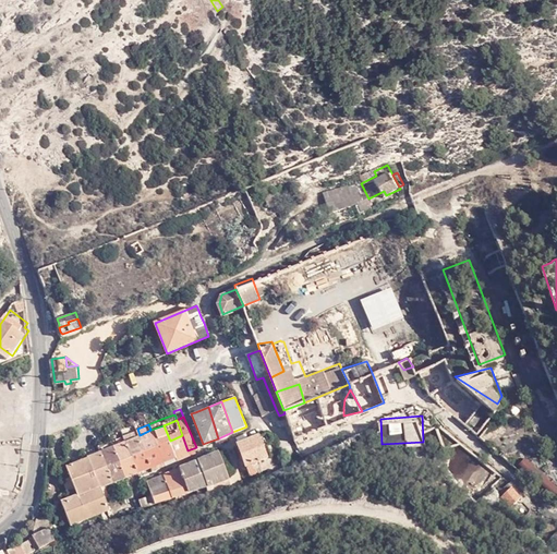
[(170,441),(164,425),(150,430),(157,445),(170,441)]
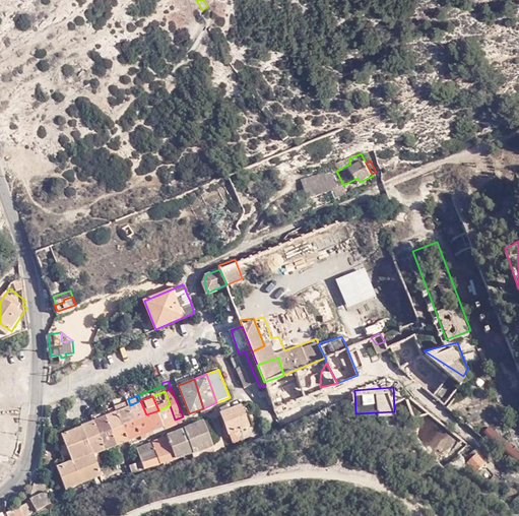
[(128,399),(116,404),(119,410),(130,405),(128,399)]
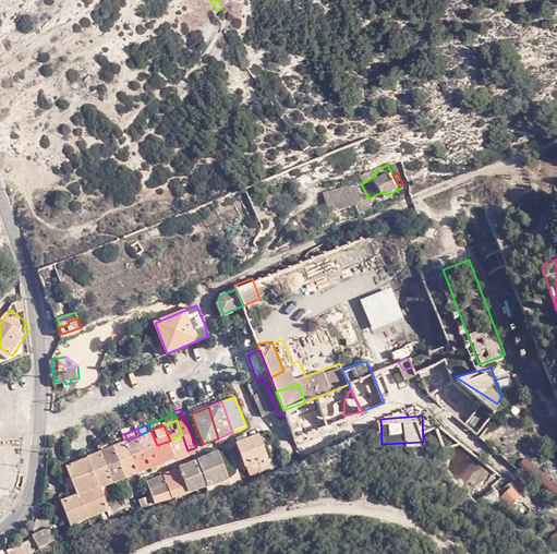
[(157,445),(150,430),(140,435),(146,450),(157,445)]
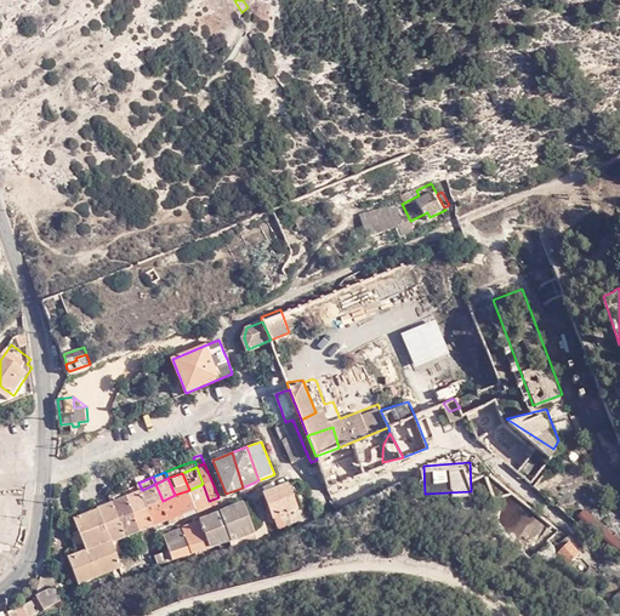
[(301,520),(310,517),(296,482),(288,485),(295,508),(300,520),(301,520)]
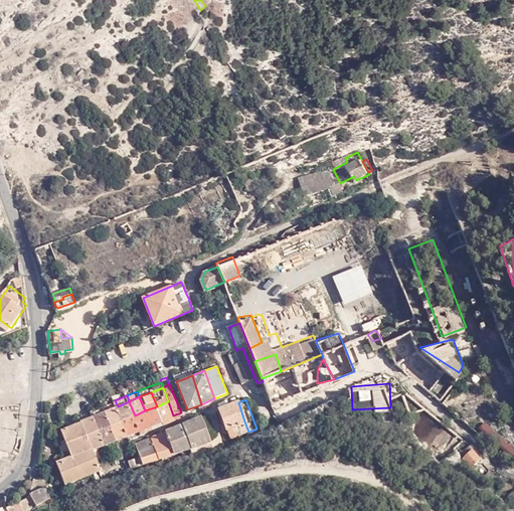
[(135,415),(129,401),(118,406),(123,419),(135,415)]
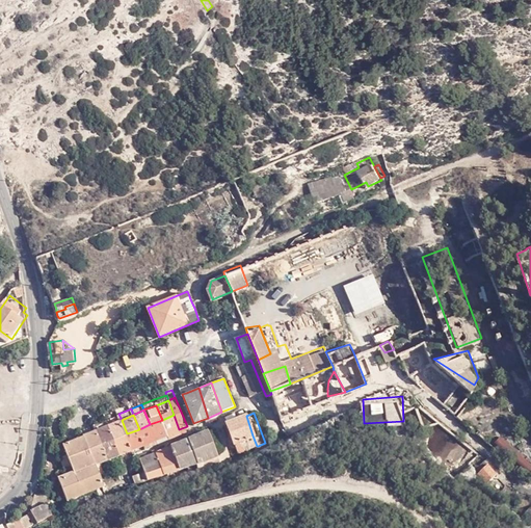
[(168,434),(179,429),(174,415),(162,420),(168,434)]
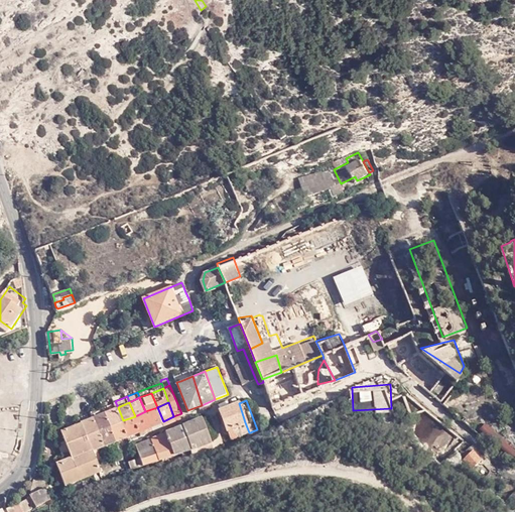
[(245,422),(239,403),(232,405),(219,410),(226,429),(236,425),(245,422)]
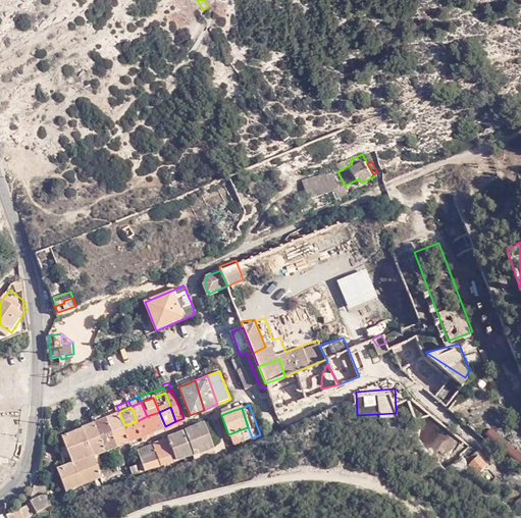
[(105,411),(92,416),(94,422),(107,416),(105,411)]
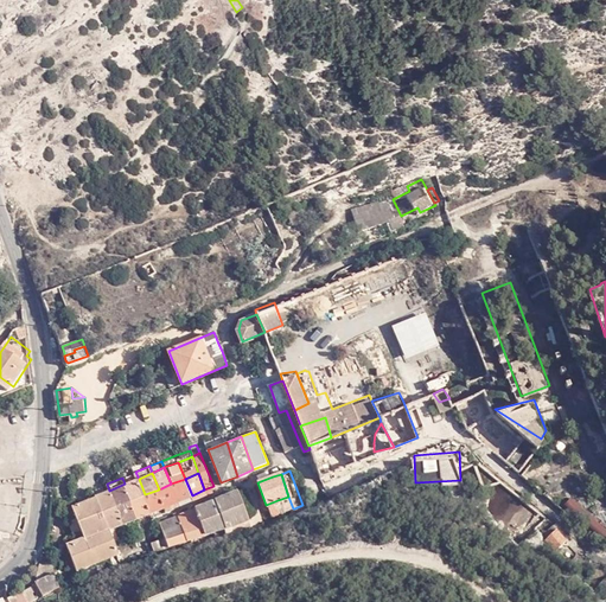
[(145,494),(139,479),(125,484),(131,501),(145,494)]
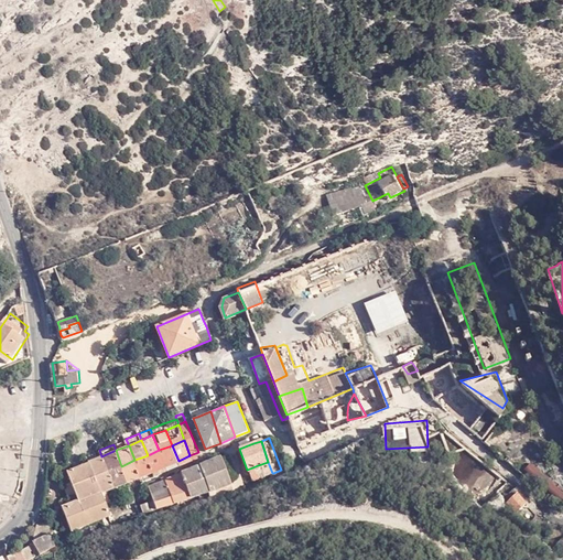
[(179,461),(172,445),(159,450),(165,465),(179,461)]
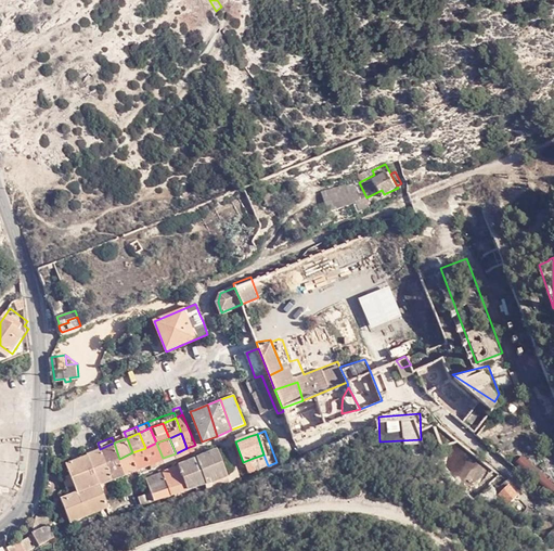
[(119,459),(114,443),(100,449),(112,479),(126,473),(119,459)]
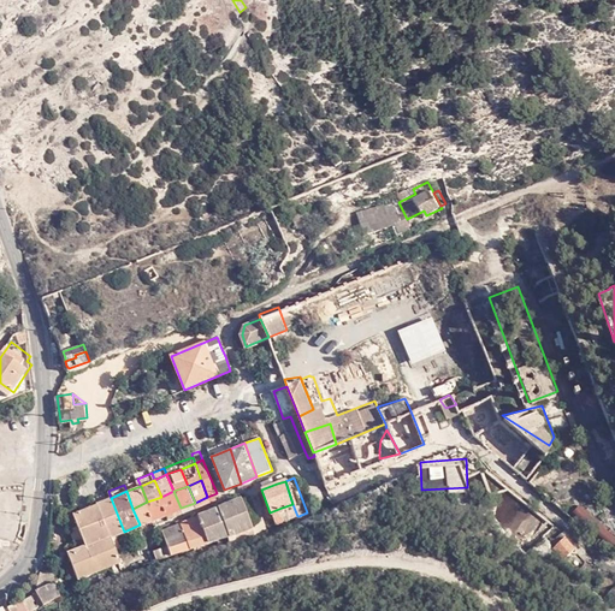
[(181,508),(173,491),(161,497),(167,514),(181,508)]
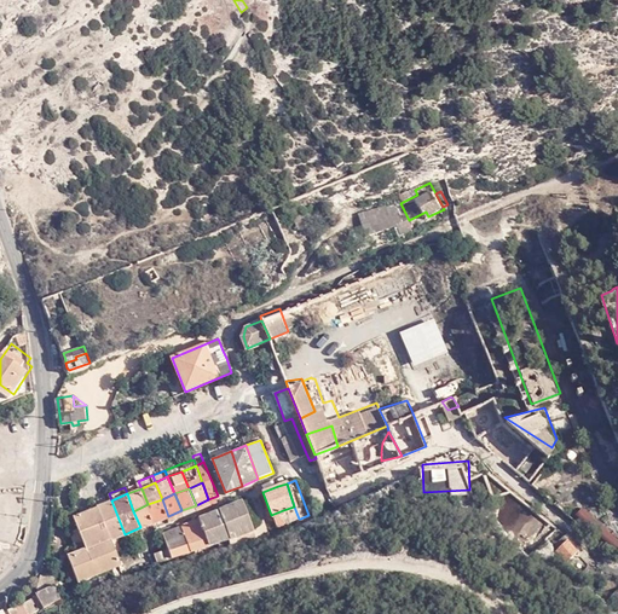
[(249,497),(241,500),(250,528),(253,528),(250,521),(258,519),(249,497)]
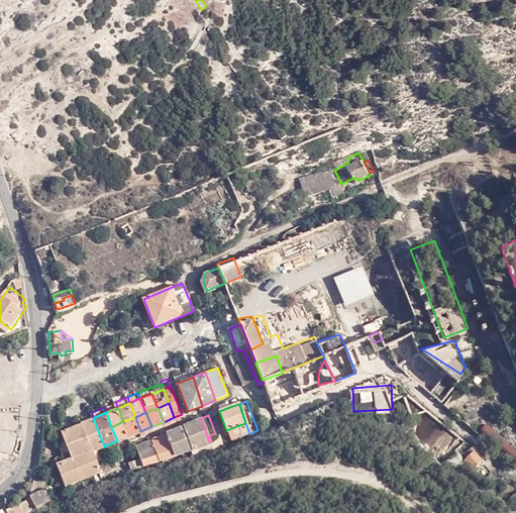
[(140,431),(135,417),(123,421),(129,435),(140,431)]
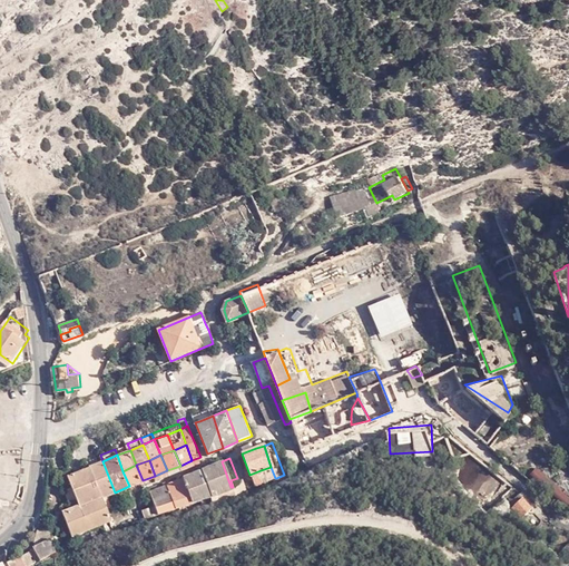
[(102,461),(90,466),(104,496),(108,495),(110,494),(115,493),(102,461)]
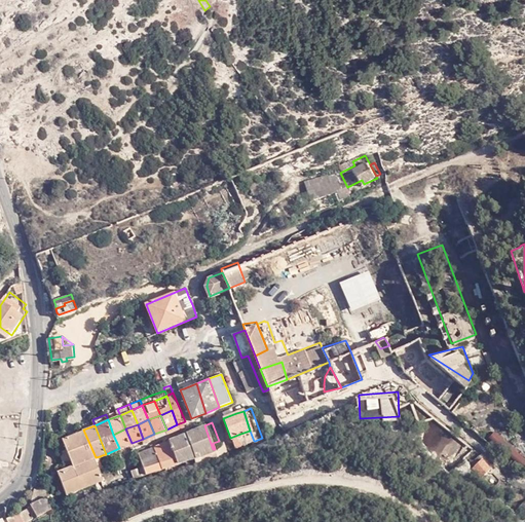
[(186,433),(195,456),(197,455),(213,449),(204,425),(186,433)]
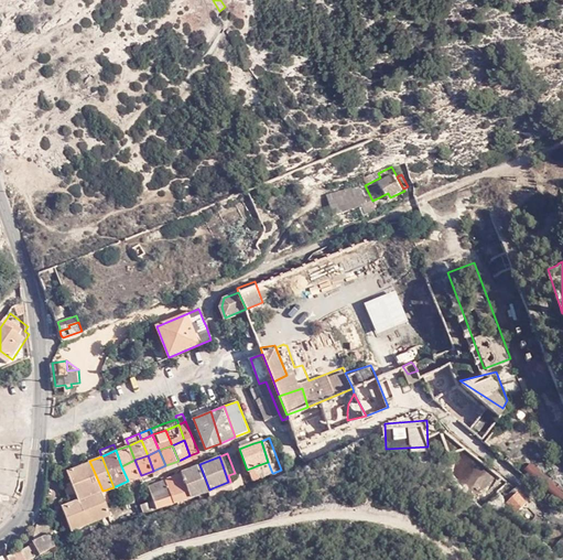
[(141,475),(134,460),(121,466),(128,481),(141,475)]
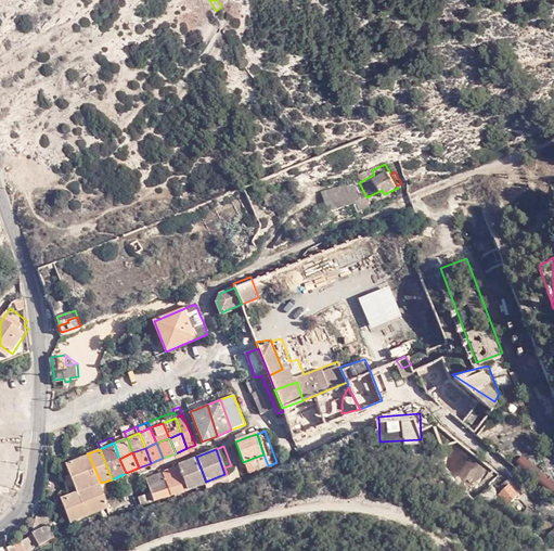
[(101,483),(88,453),(65,463),(77,491),(101,483)]
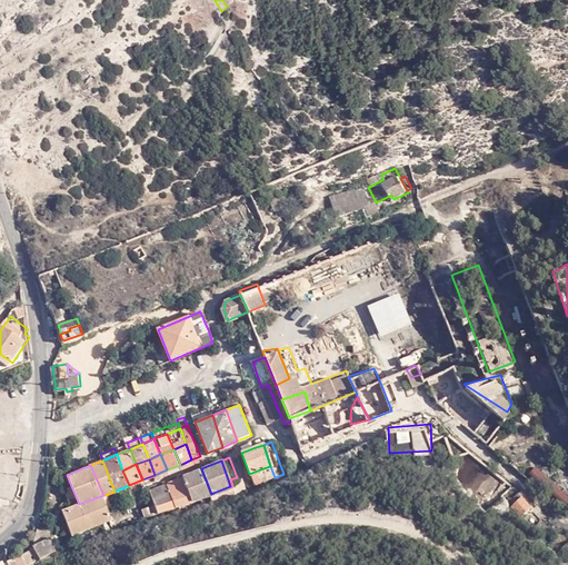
[(200,496),(211,494),(201,468),(191,473),(200,496)]
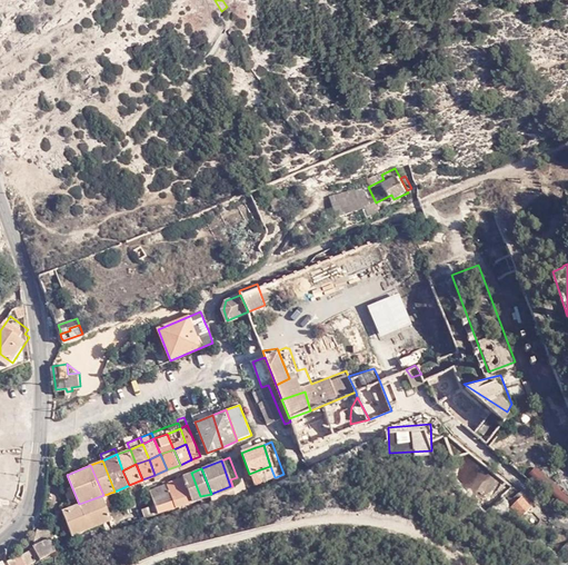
[(192,498),(200,496),(191,473),(181,476),(190,499),(192,498)]
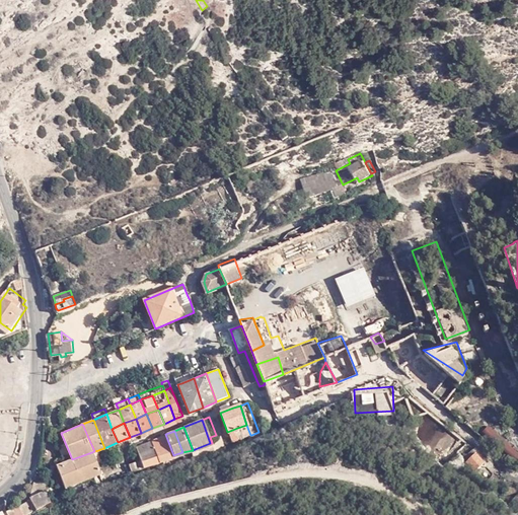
[(158,460),(173,455),(165,434),(151,440),(158,460)]
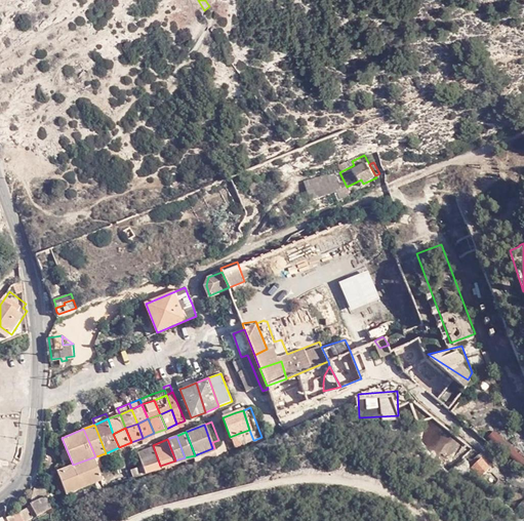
[(217,454),(222,452),(220,448),(225,447),(223,439),(218,440),(212,442),(214,448),(216,454),(217,454)]
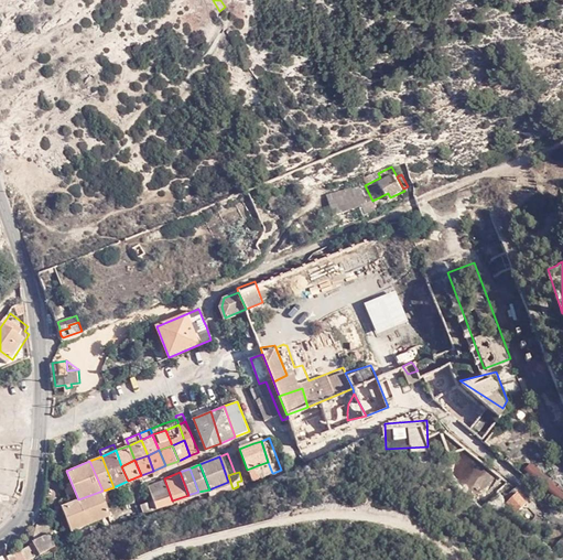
[(154,507),(172,501),(164,478),(147,485),(151,498),(154,507)]
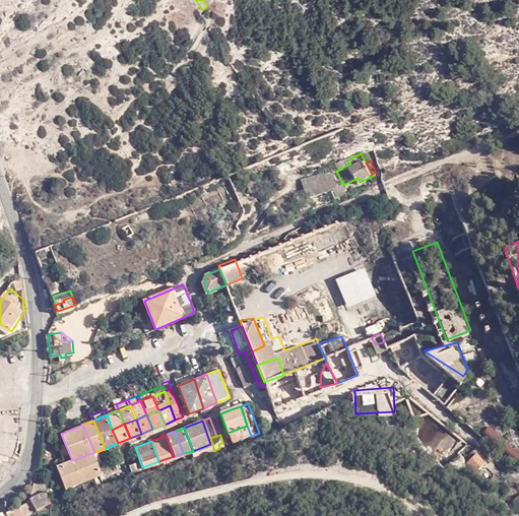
[(105,449),(101,450),(106,461),(109,460),(105,449)]
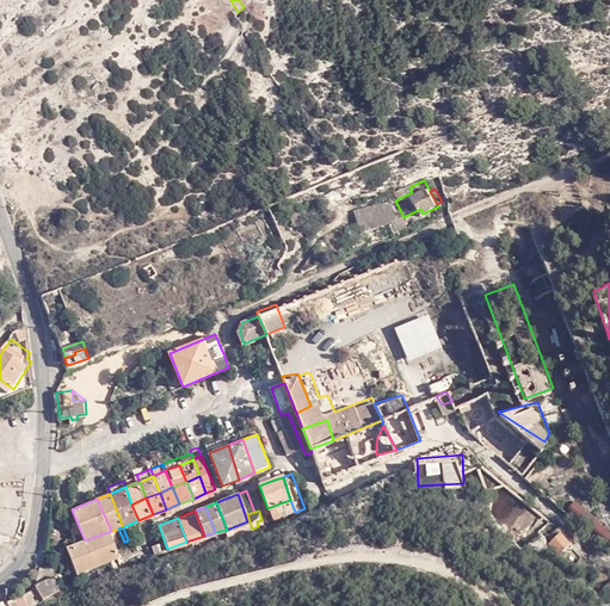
[(111,531),(85,540),(67,548),(76,574),(111,560),(115,557),(119,556),(116,545),(111,531)]
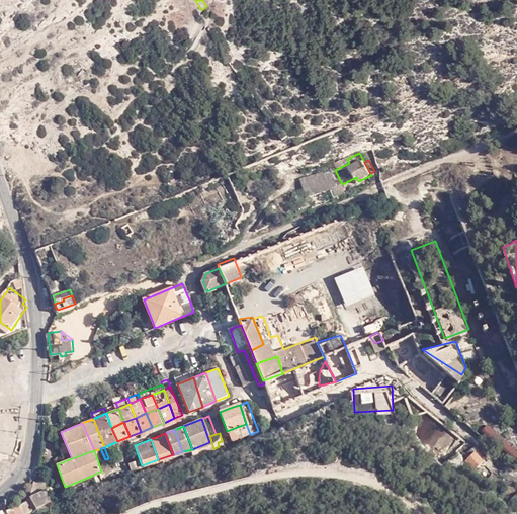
[(463,467),(471,460),(461,453),(455,460),(463,467)]
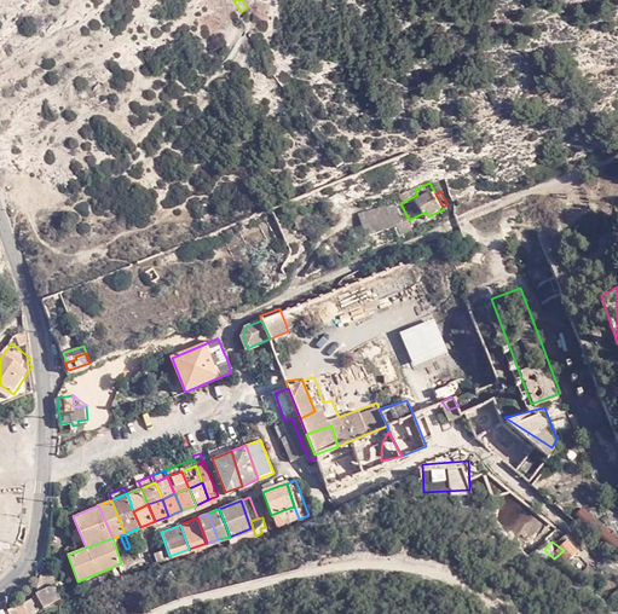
[(156,561),(169,556),(166,546),(152,552),(156,561)]
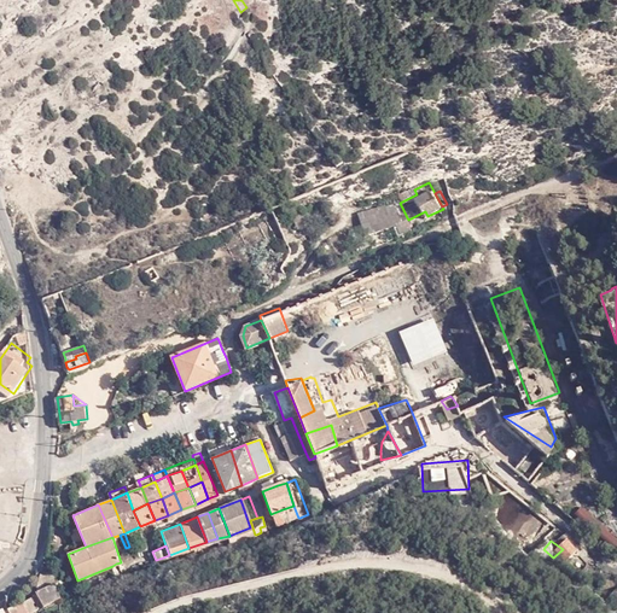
[(62,601),(58,587),(54,587),(40,591),(36,593),(41,607),(62,601)]
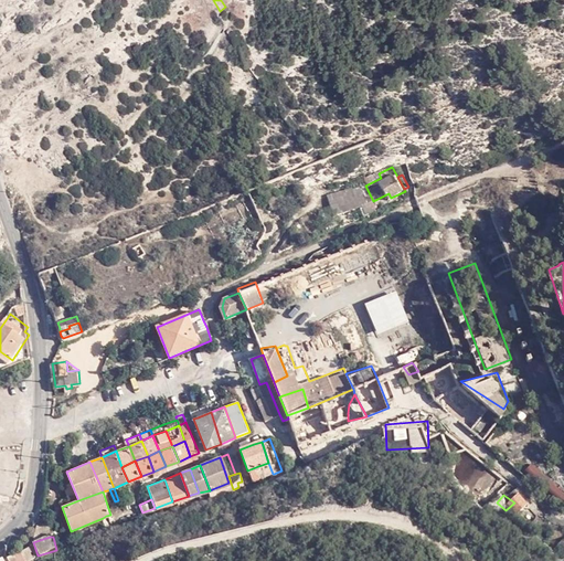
[(23,560),(38,556),(33,542),(14,552),(19,560),(23,560)]
